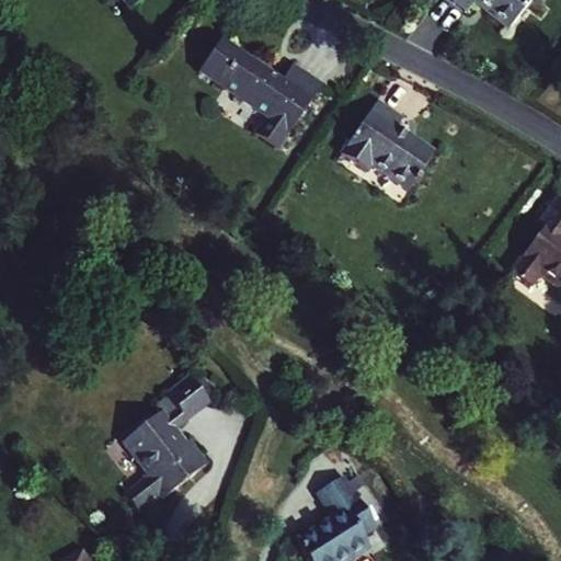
[(449,0),(466,12),(473,2),(508,30),(529,0),(449,0)]
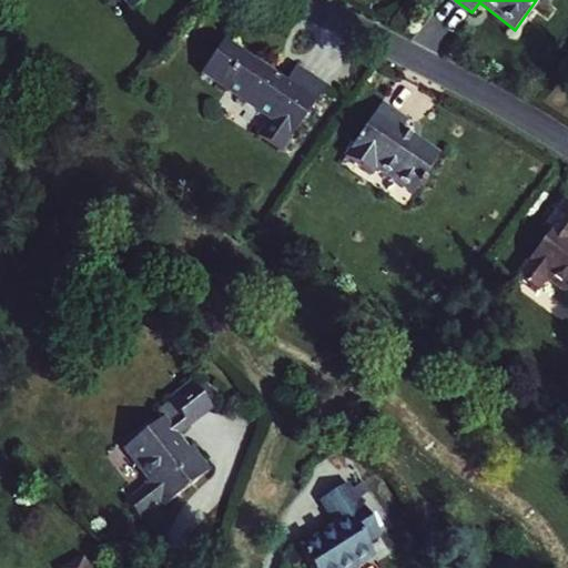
[(325,85),(295,66),(285,82),(223,40),(201,73),(267,119),(256,137),(280,152),(325,85)]
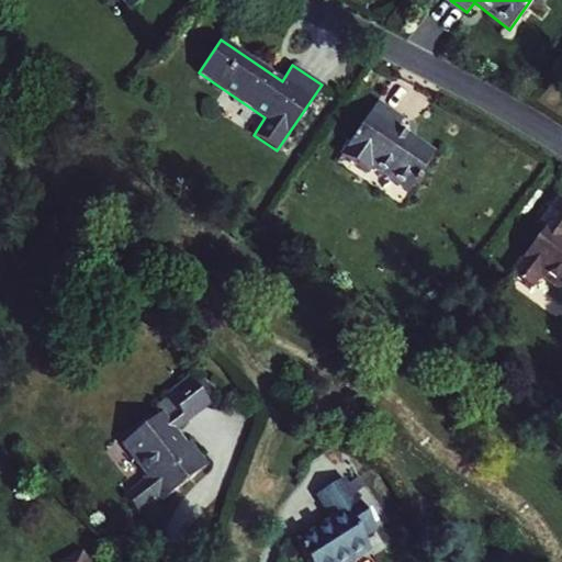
[(379,100),(340,154),(367,172),(370,166),(407,192),(413,184),(415,187),(420,179),(417,177),(435,153),(398,127),(404,117),(379,100)]
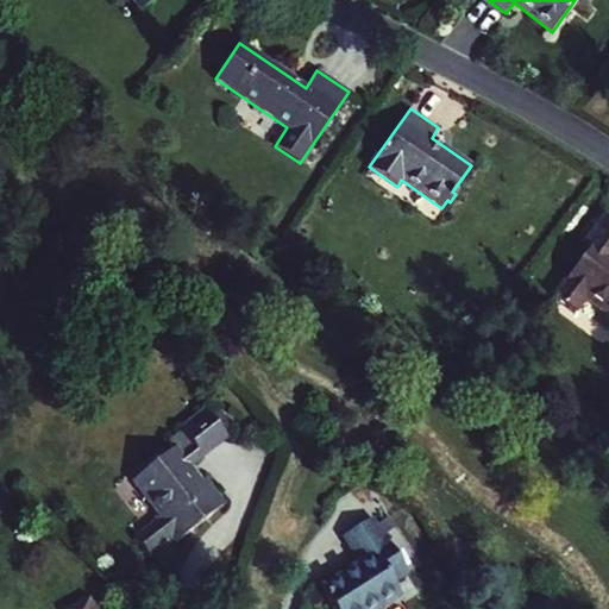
[(589,248),(552,294),(573,311),(584,297),(608,316),(608,218),(606,215),(583,243),(589,248)]
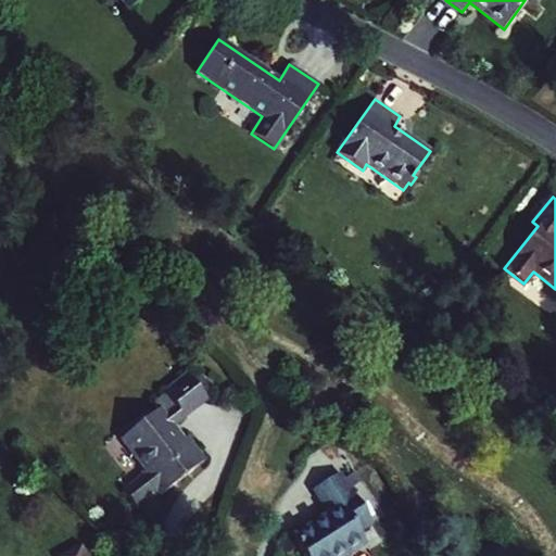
[(171,425),(205,397),(187,374),(163,392),(165,393),(153,403),(158,409),(121,439),(144,468),(141,471),(142,475),(122,491),(136,507),(156,491),(159,494),(203,459),(186,437),(182,440),(171,425)]
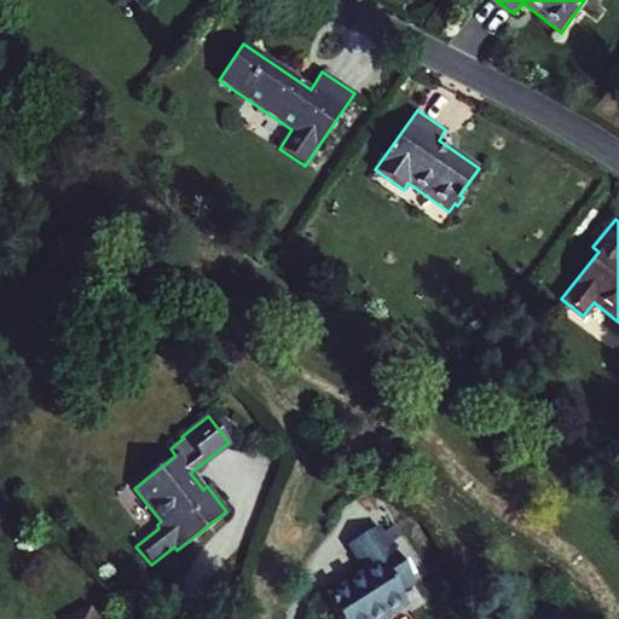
[(322,597),(335,618),(385,618),(406,606),(399,594),(414,585),(388,545),(374,522),(343,541),(363,573),(322,597)]
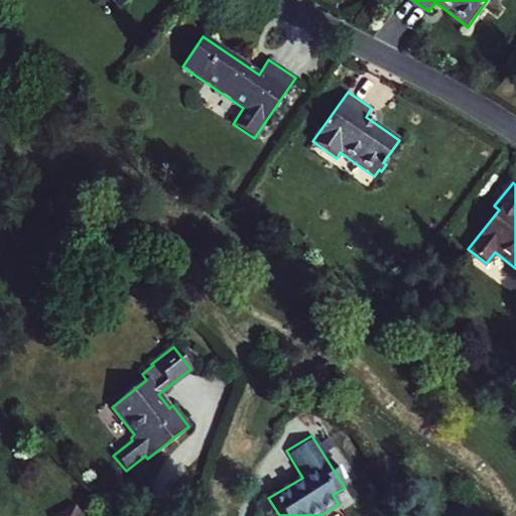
[(324,455),(345,488),(357,480),(337,446),(324,455)]
